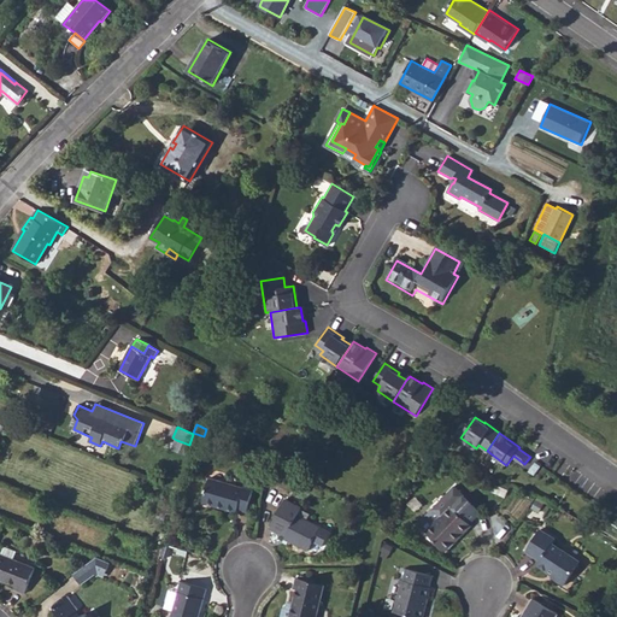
[(171,448),(187,456),(189,445),(176,440),(171,448)]
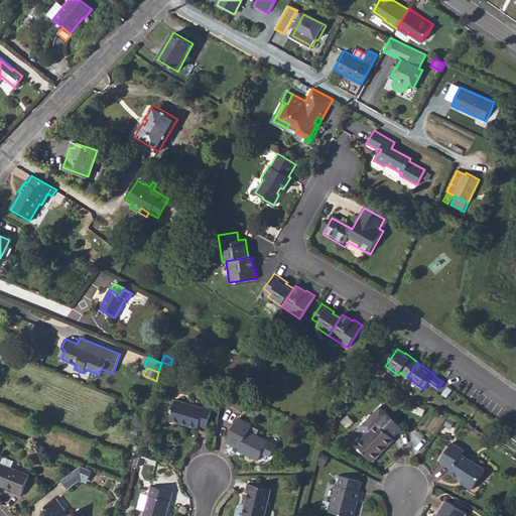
[(234,403),(237,397),(229,393),(225,398),(234,403)]
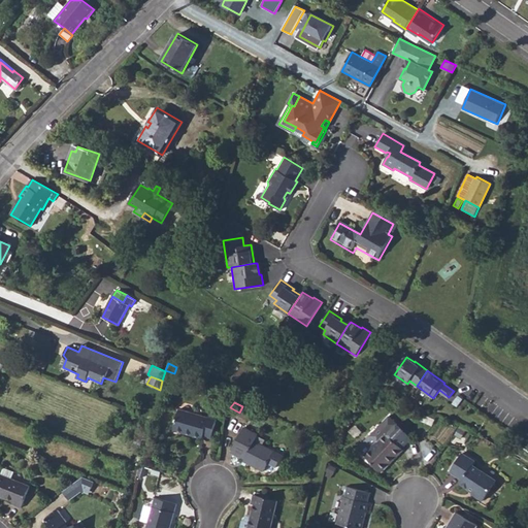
[(239,413),(237,416),(245,419),(250,410),(242,406),(239,413)]
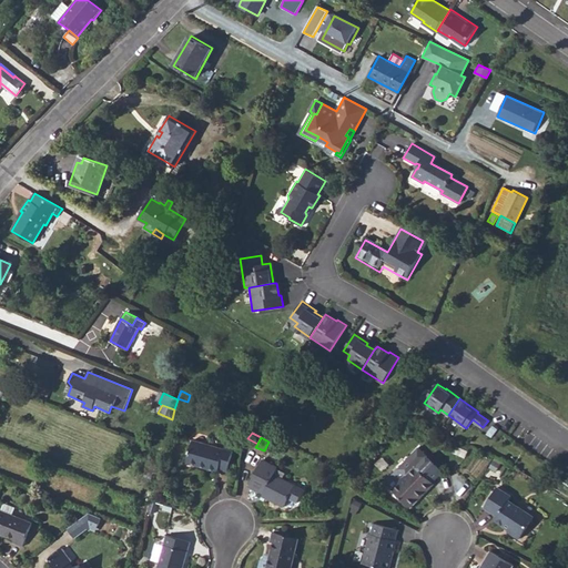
[(185,462),(219,472),(220,469),(229,472),(234,448),(225,445),(224,448),(192,439),(185,462)]
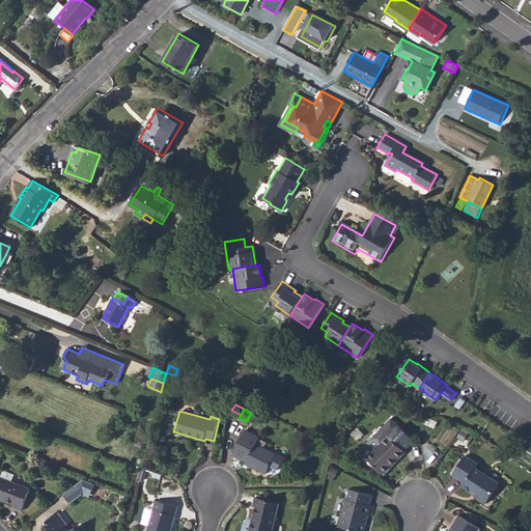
[(366,457),(383,474),(406,451),(404,450),(414,441),(412,439),(407,434),(412,429),(406,423),(400,428),(391,419),(382,429),(381,428),(370,438),(379,445),(366,457)]
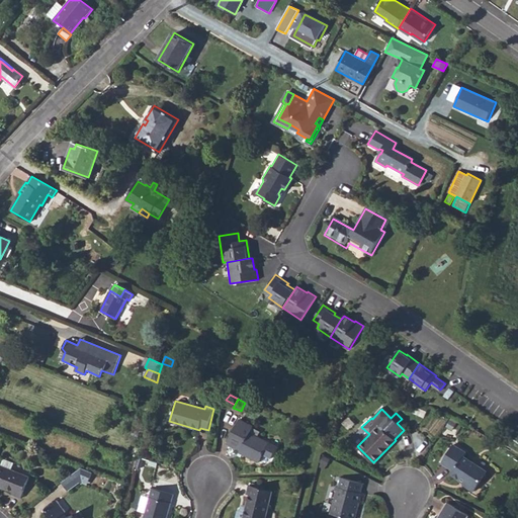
[(130,438),(136,440),(144,417),(138,414),(130,438)]
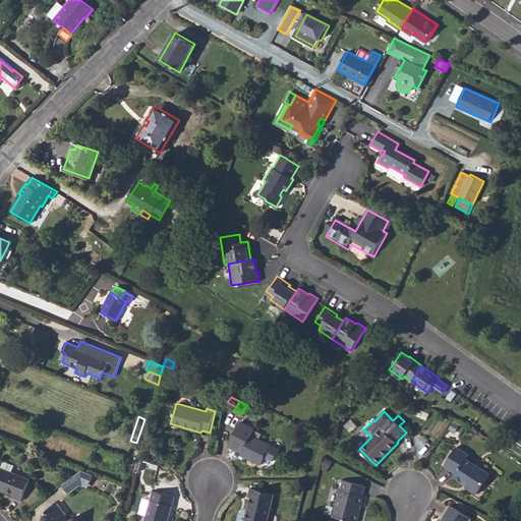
[(251,435),(254,429),(254,428),(240,421),(228,445),(241,452),(240,454),(259,465),(265,457),(273,461),(279,450),(259,439),(251,435)]
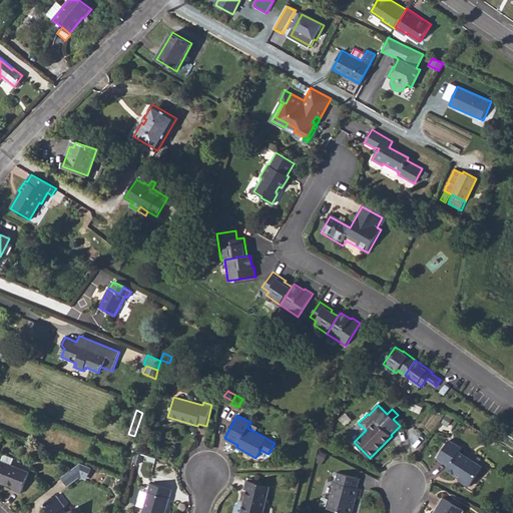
[(393,419),(398,424),(402,420),(398,415),(393,419)]
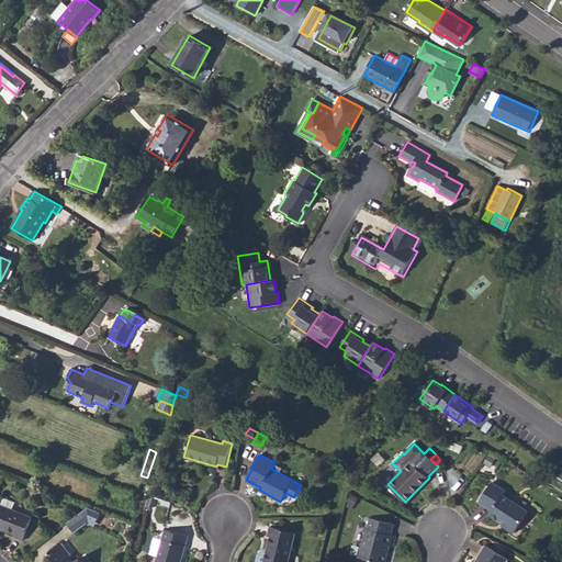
[(271,469),(280,473),(283,468),(274,463),(271,469)]
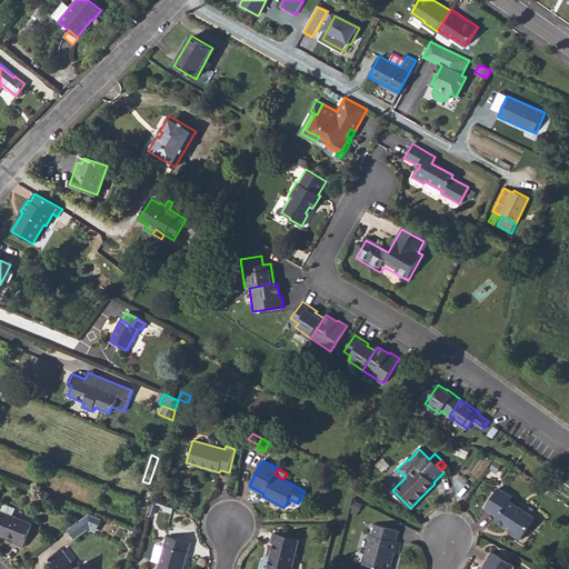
[(520,539),(535,517),(509,500),(511,496),(498,487),(485,507),(498,516),(496,518),(510,528),(509,530),(520,539)]
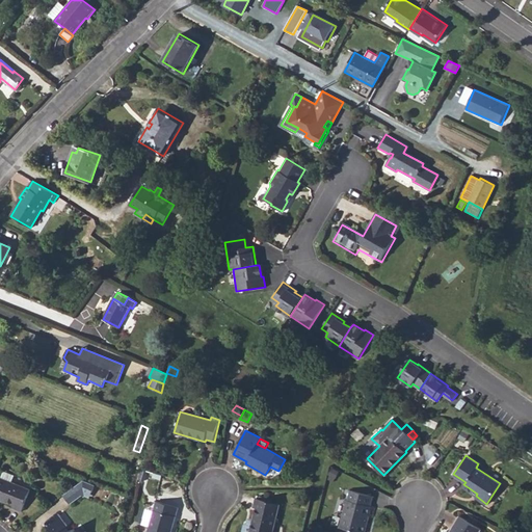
[(30,469),(36,472),(40,464),(32,462),(30,469)]
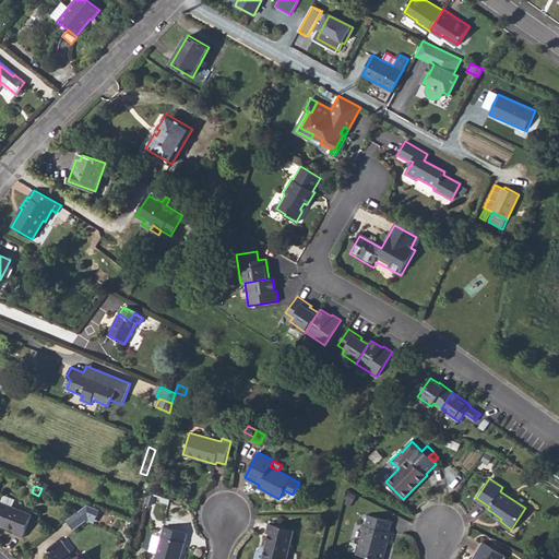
[(1,501),(12,507),(15,499),(3,495),(1,501)]
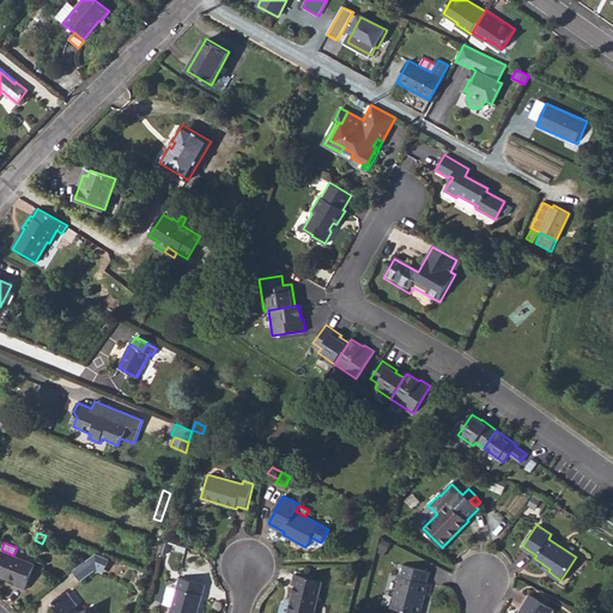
[(138,552),(145,554),(147,546),(140,542),(138,552)]
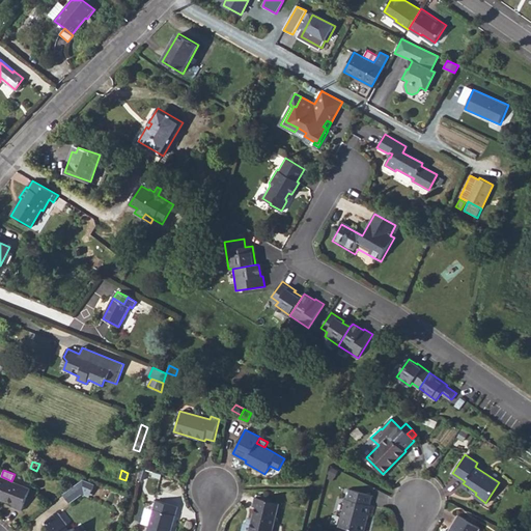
[(1,476),(0,476),(0,498),(14,504),(11,507),(21,511),(30,488),(11,481),(1,476)]
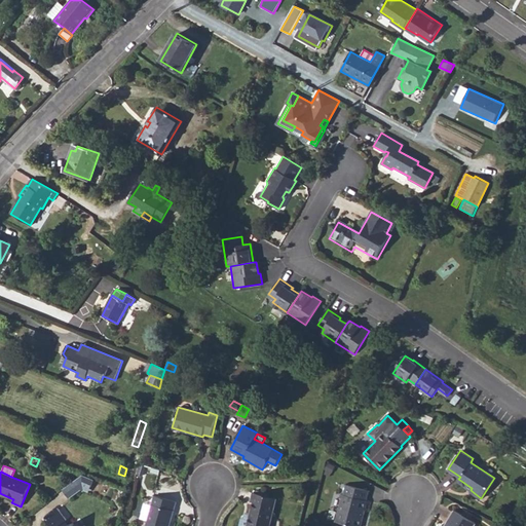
[(64,489),(70,498),(82,489),(84,491),(87,489),(92,491),(97,480),(83,475),(64,489)]
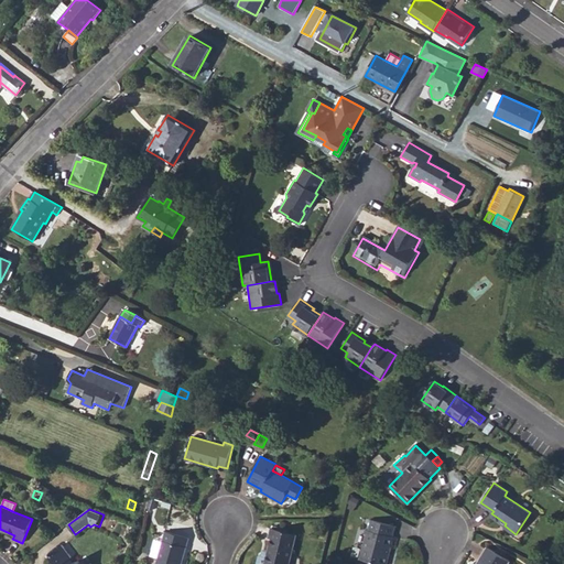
[(384,563),(388,555),(384,554),(387,545),(390,546),(394,548),(398,538),(393,535),(396,525),(371,519),(368,529),(365,528),(364,533),(367,534),(360,560),(377,563),(384,563)]
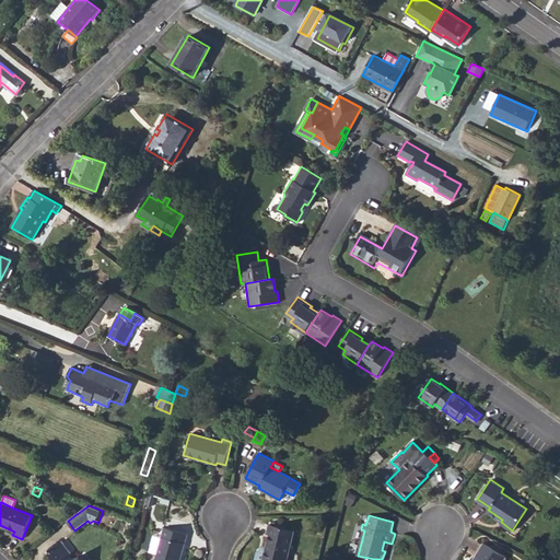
[(261,559),(287,559),(294,529),(268,523),(266,533),(269,534),(261,559)]
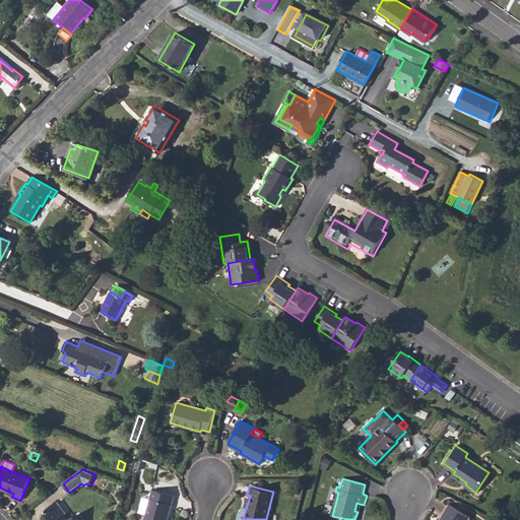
[(145,514),(143,519),(167,519),(175,496),(152,489),(149,500),(145,514)]
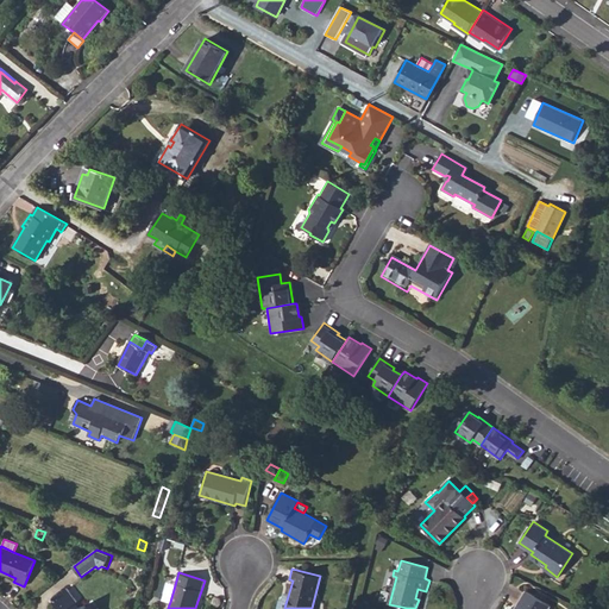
[(170,602),(175,585),(169,583),(164,600),(170,602)]
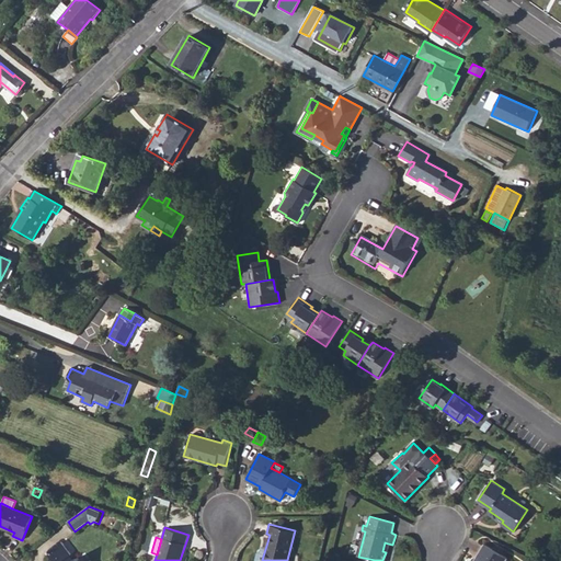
[(48,551),(55,560),(90,560),(91,560),(89,560),(80,560),(79,558),(73,560),(72,560),(70,557),(72,554),(63,541),(48,551)]
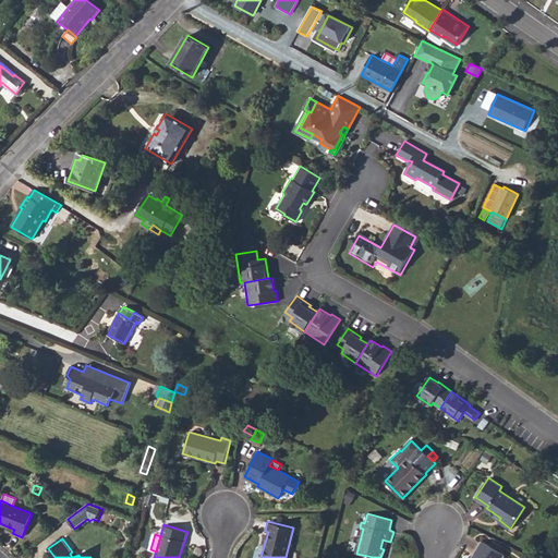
[(475,553),(477,555),(475,557),(501,557),(505,555),(482,541),(475,553)]
